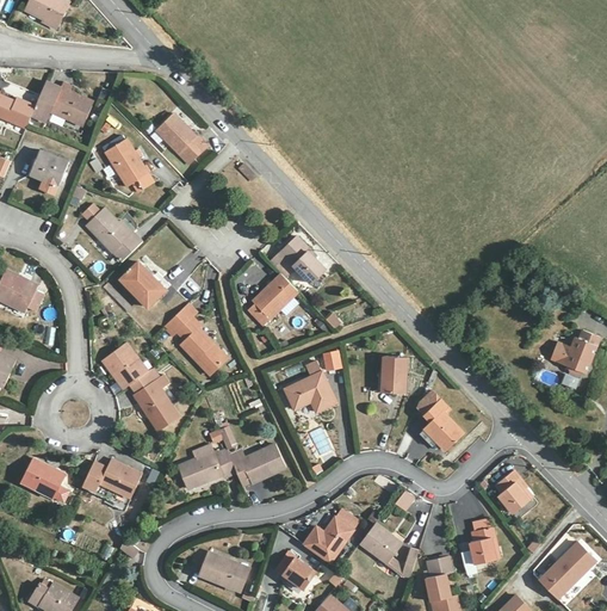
[(42,18),(56,25),(68,1),(64,0),(30,0),(25,10),(42,18)]
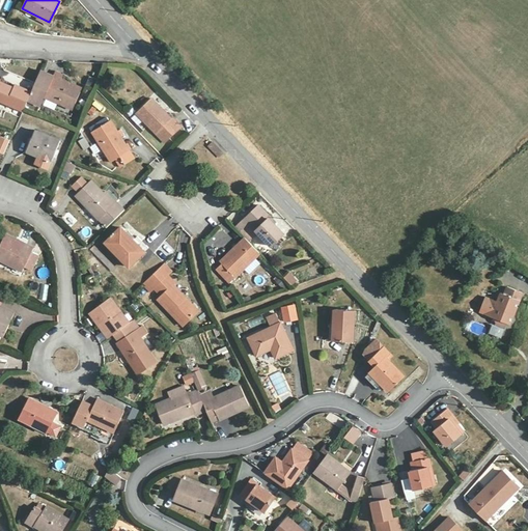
[(47,25),(49,22),(36,16),(35,19),(47,25)]
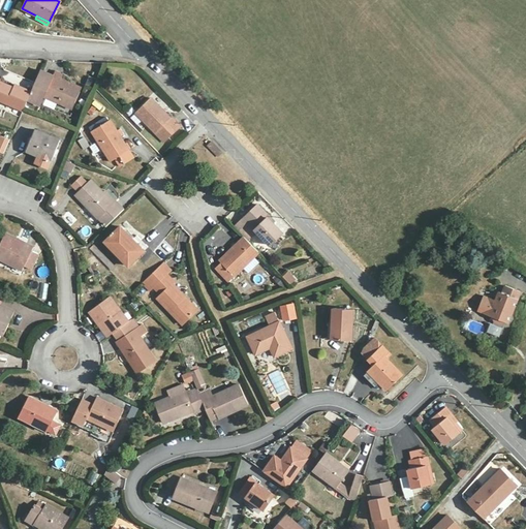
[(52,75),(39,70),(30,92),(27,100),(39,105),(42,97),(70,110),(80,88),(72,84),(71,87),(59,81),(61,75),(54,71),(52,75)]
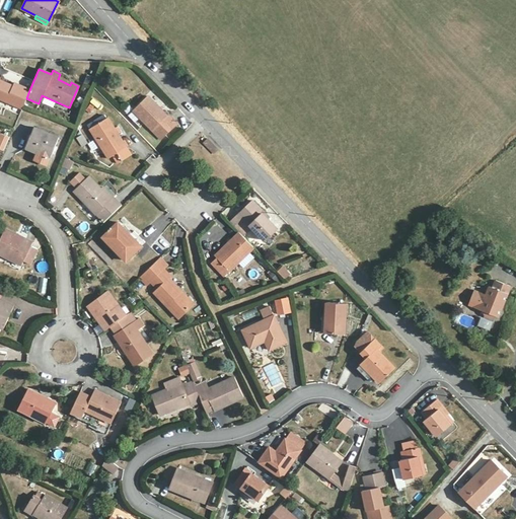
[(0,99),(21,109),(22,106),(26,98),(29,90),(13,83),(12,86),(0,80),(0,99)]
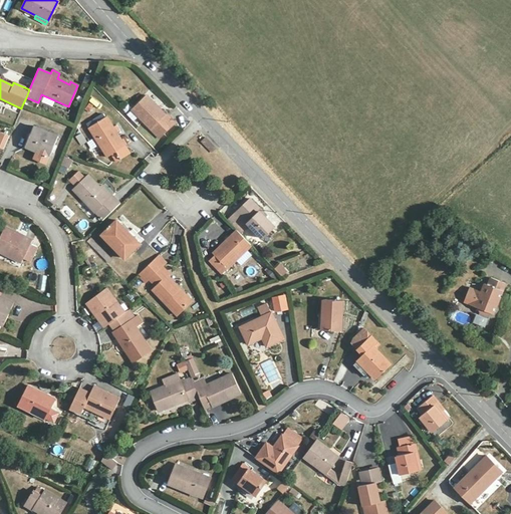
[(145,95),(130,109),(159,138),(175,122),(166,113),(165,115),(145,95)]
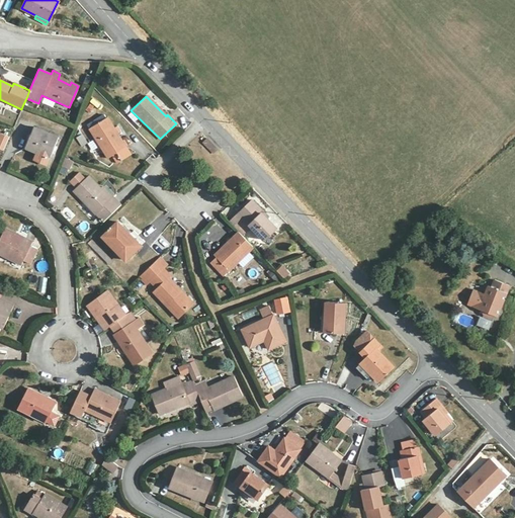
[(106,117),(88,128),(106,158),(124,147),(106,117)]
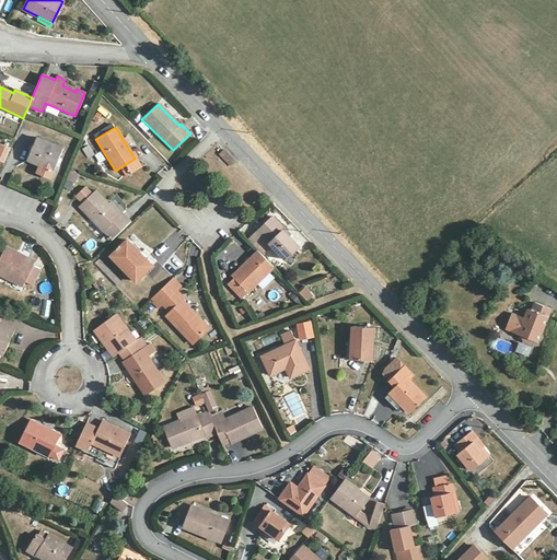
[(62,149),(35,138),(26,160),(54,171),(62,149)]
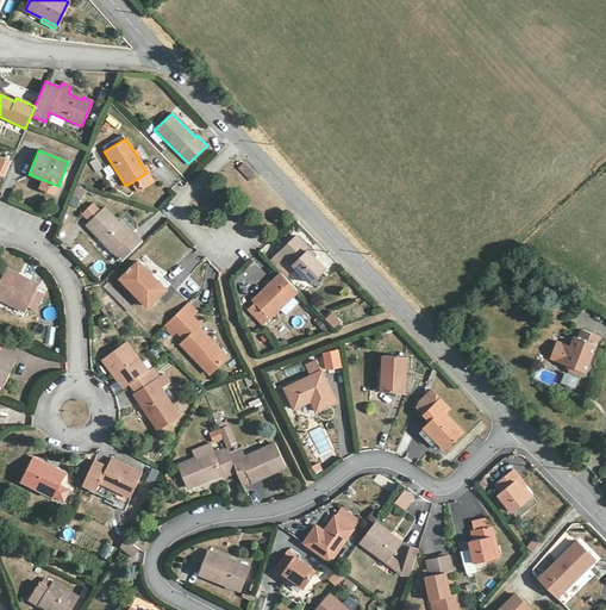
[(250,181),(254,176),(242,163),(237,168),(250,181)]
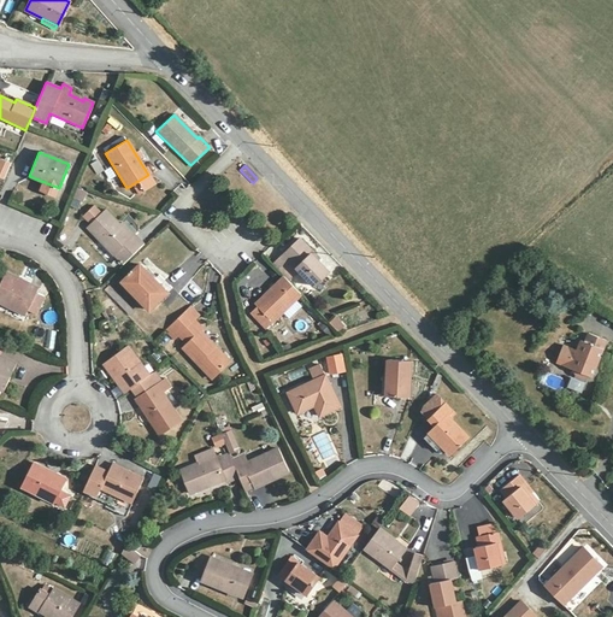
[(81,205),(84,192),(76,189),(71,203),(81,205)]
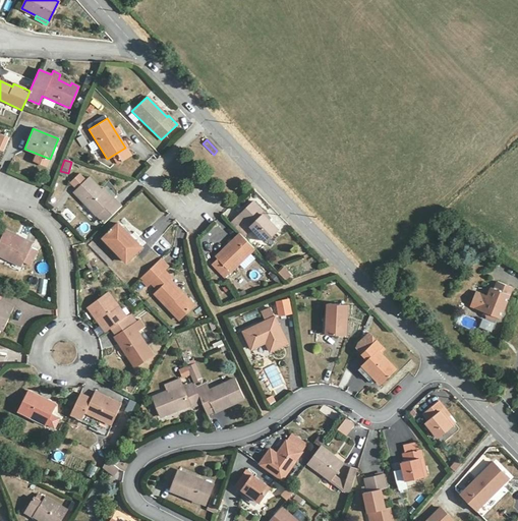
[(103,223),(120,207),(102,187),(100,189),(88,177),(72,191),(103,223)]
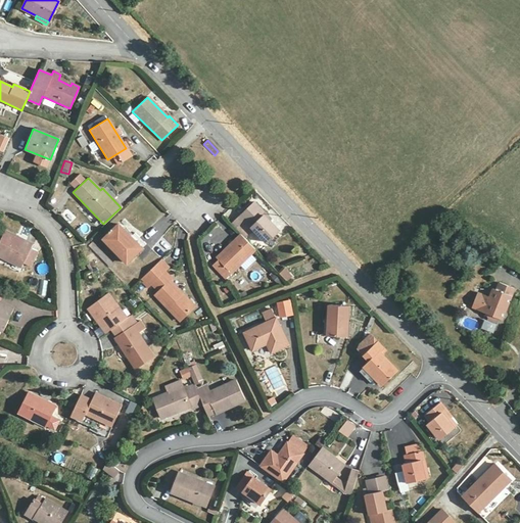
[(230,225),(239,235),(243,238),(252,229),(265,242),(278,230),(263,215),(264,214),(253,202),(230,225)]
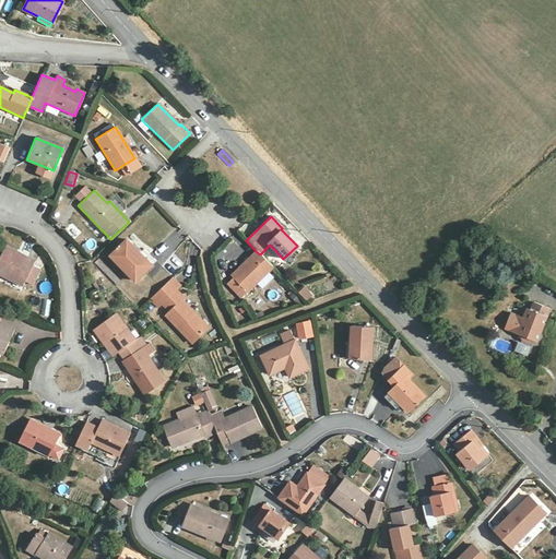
[(299,249),(307,241),(300,233),(292,240),(299,249)]
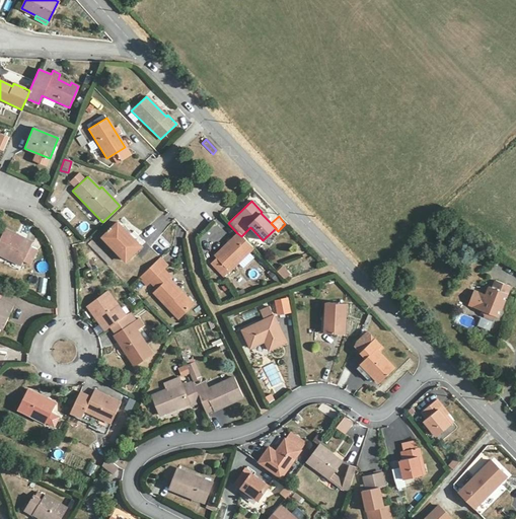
[(222,222),(216,227),(226,237),(231,232),(222,222)]
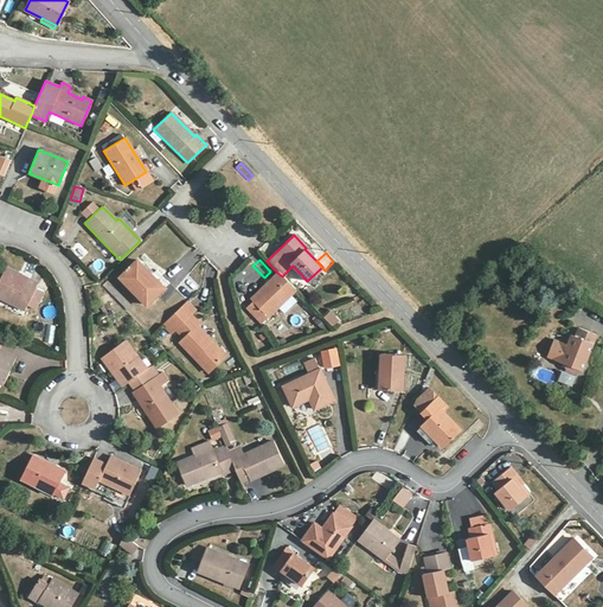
[(136,261),(119,276),(145,305),(162,288),(136,261)]
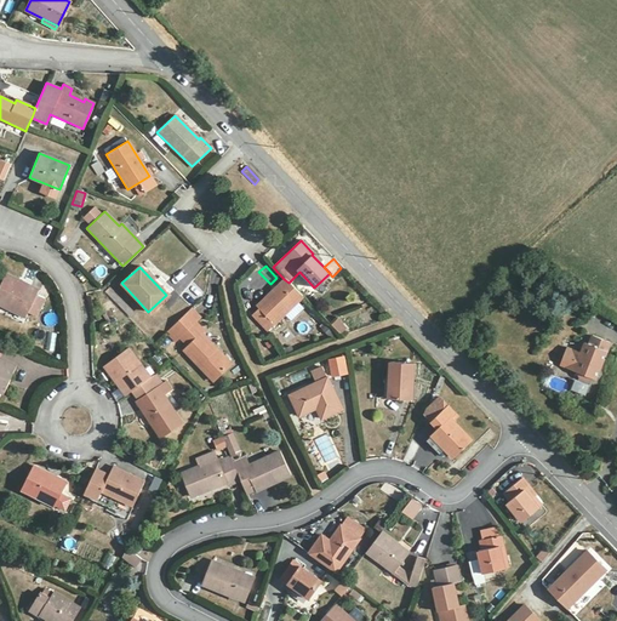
[(38,290),(4,274),(0,281),(0,305),(24,317),(27,311),(35,314),(43,298),(35,295),(38,290)]
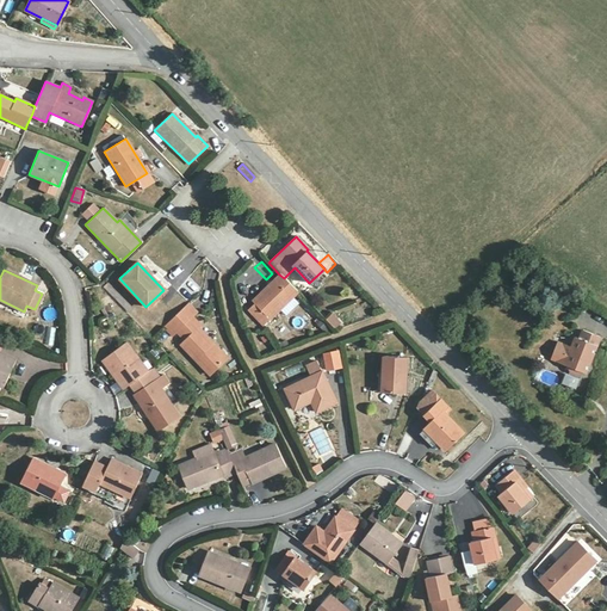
[(285,316),(303,298),(284,278),(279,275),(251,301),(253,303),(247,312),(261,326),(279,310),(285,316)]
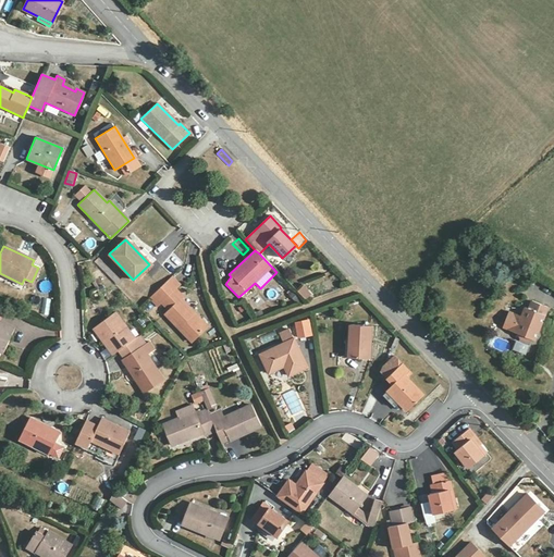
[(171,277),(149,298),(156,306),(160,302),(168,310),(164,313),(191,342),(205,329),(192,314),(194,312),(181,299),(182,297),(174,288),(177,285),(171,277)]
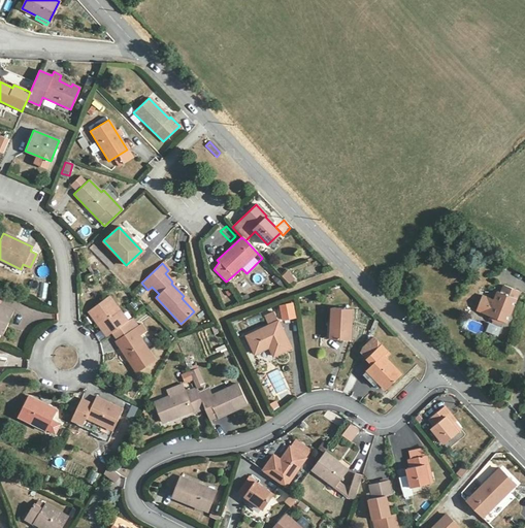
[(232,286),(223,290),(229,304),(238,300),(232,286)]
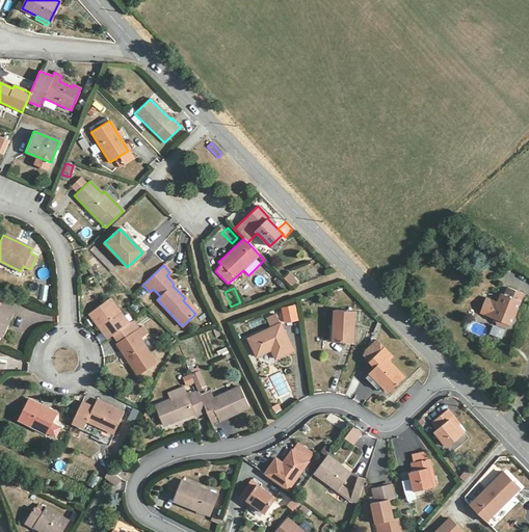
[(501,294),(490,318),(494,321),(494,324),(502,328),(506,325),(509,327),(524,295),(508,289),(505,296),(501,294)]
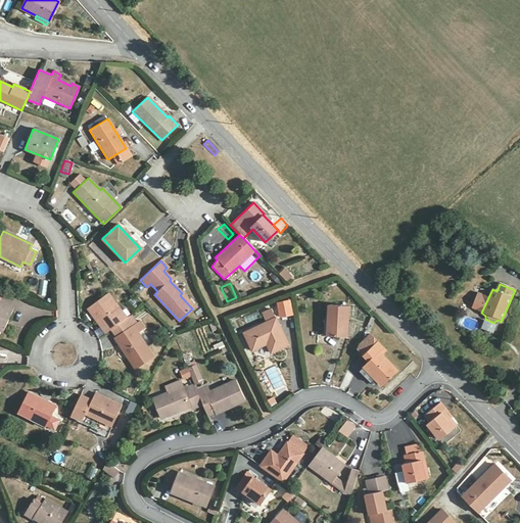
[(106,293),(87,307),(105,333),(125,318),(106,293)]
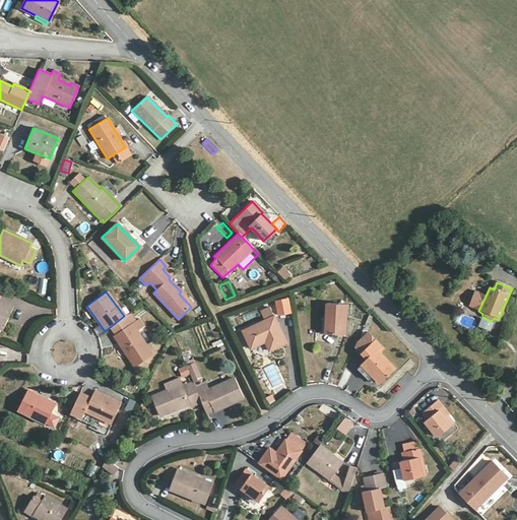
[(179,294),(191,307),(193,305),(181,291),(179,294)]
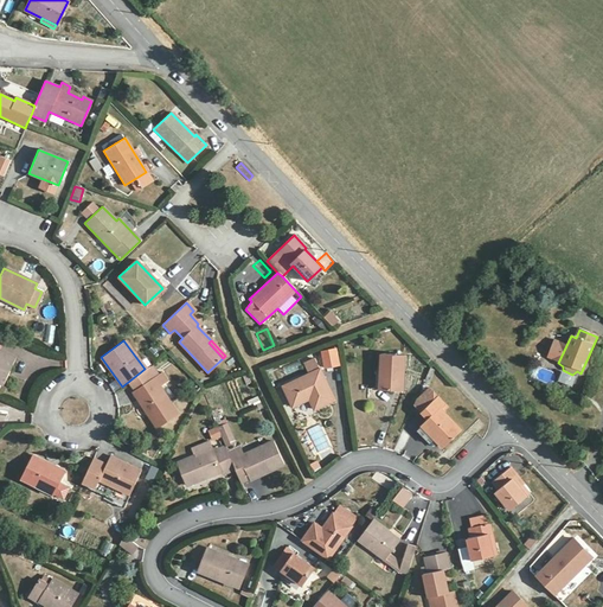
[(321,370),(338,366),(333,347),(316,351),(321,370)]
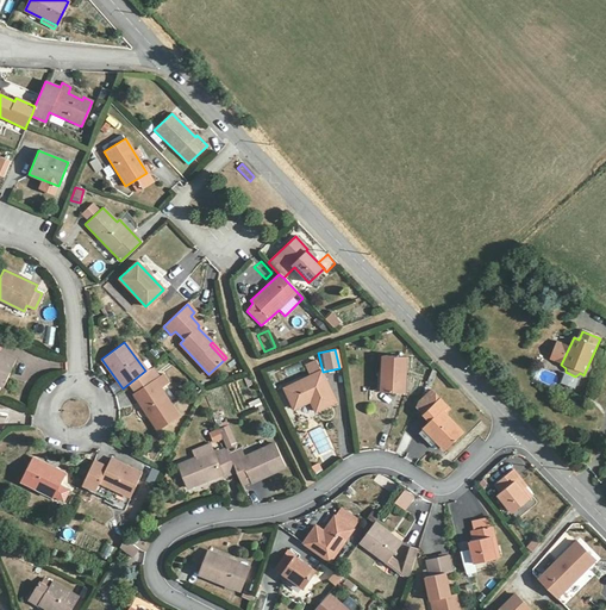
[(14,360),(0,353),(0,385),(1,386),(14,360)]
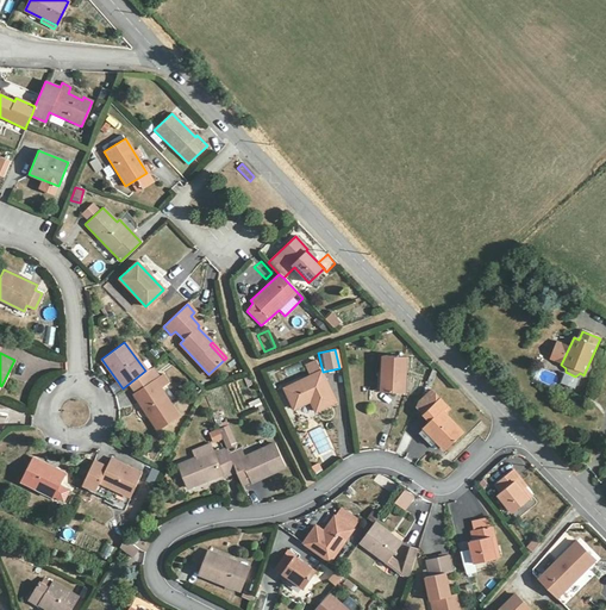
[(404,356),(381,355),(380,392),(404,392),(404,356)]
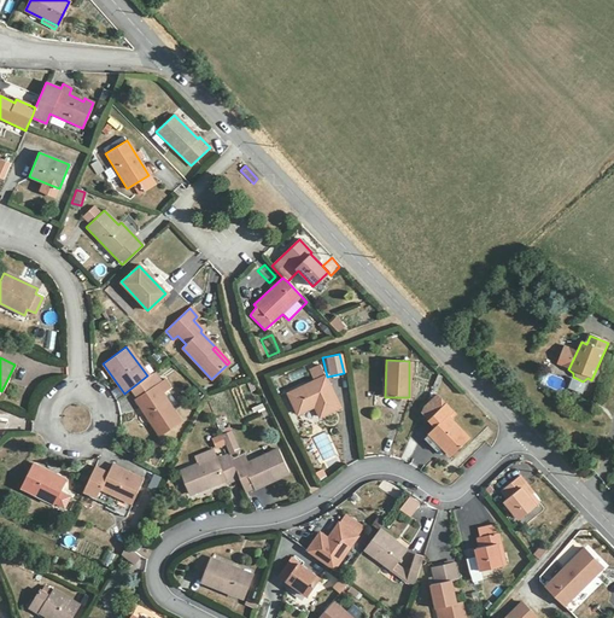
[(544,386),(560,388),(561,377),(545,375),(544,386)]
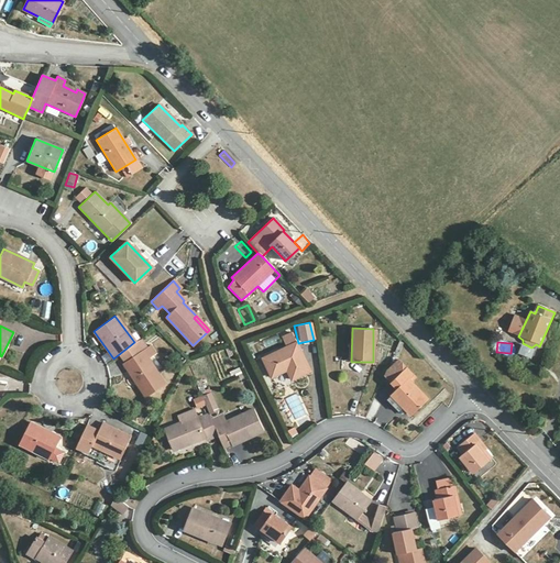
[(136,343),(117,356),(122,364),(142,351),(136,343)]
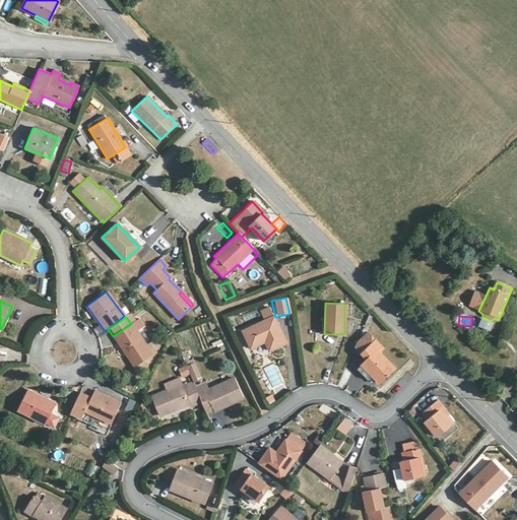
[(273,317),(242,331),(250,348),(264,342),(268,350),(285,342),(273,317)]
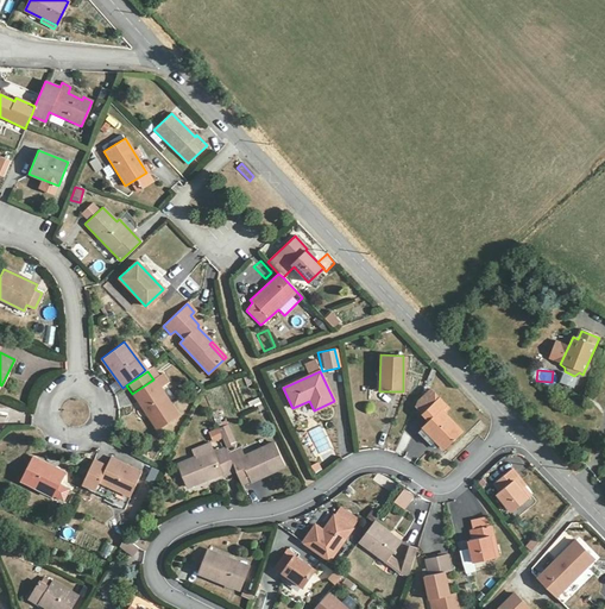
[(572,389),(575,378),(560,372),(556,383),(572,389)]
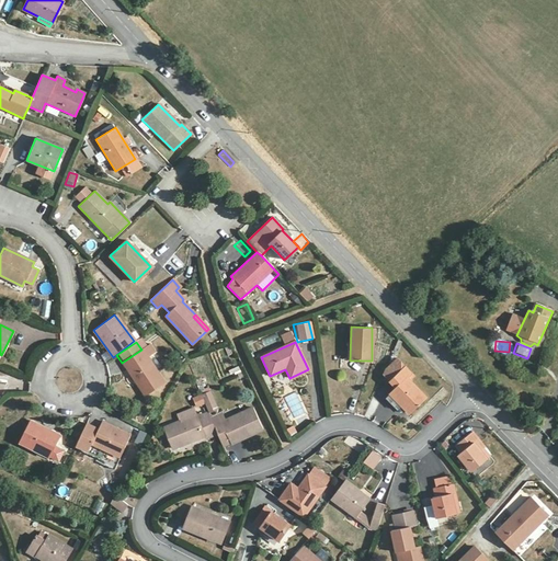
[(141,350),(122,363),(144,395),(163,381),(147,357),(152,352),(148,345),(141,350)]
